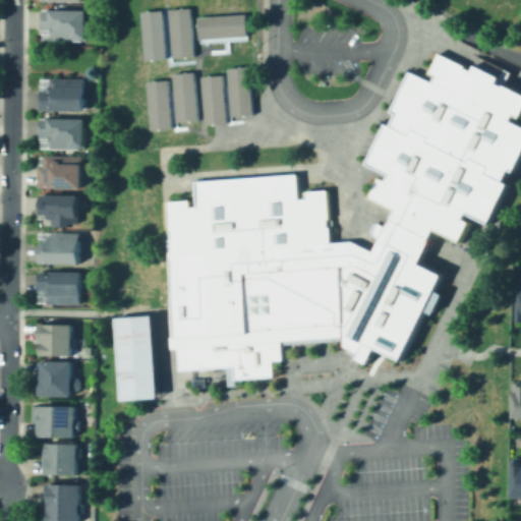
[(84,3),(84,36),(52,36),(52,27),(50,27),(50,25),(40,25),(40,6),(50,6),(50,3),(84,3)]
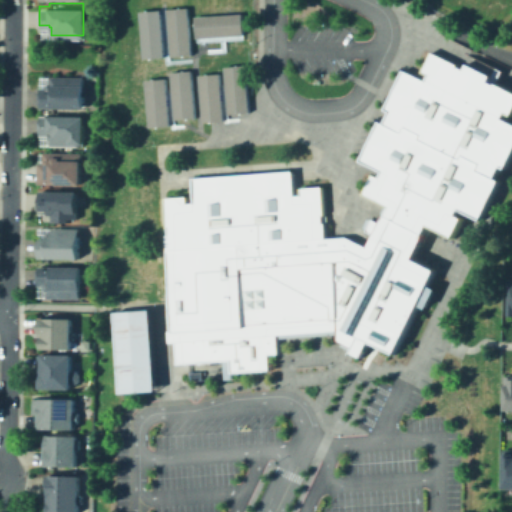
[(166,8),(188,6),(192,54),(171,56),(166,8)]
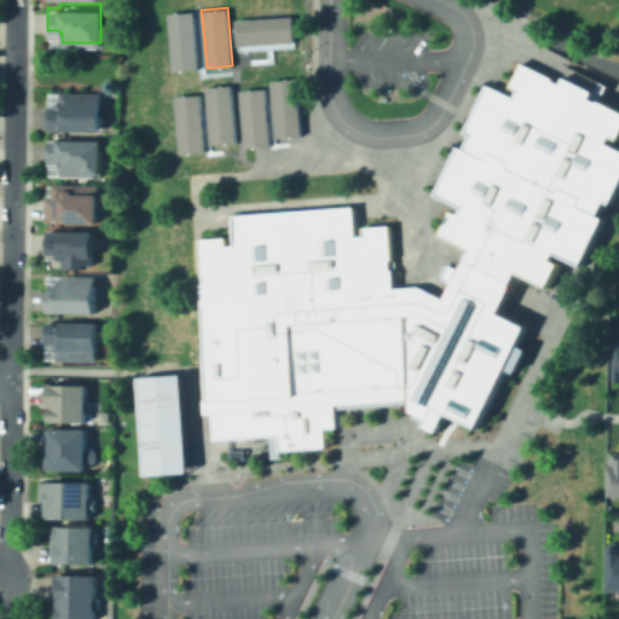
[(165,12),(191,10),(196,68),(171,70),(165,12)]
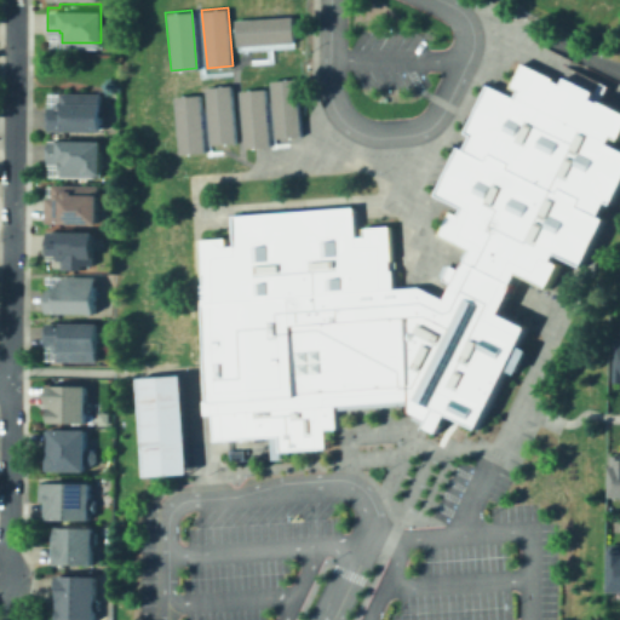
[(234,18),(235,44),(293,40),(292,15),(234,18)]
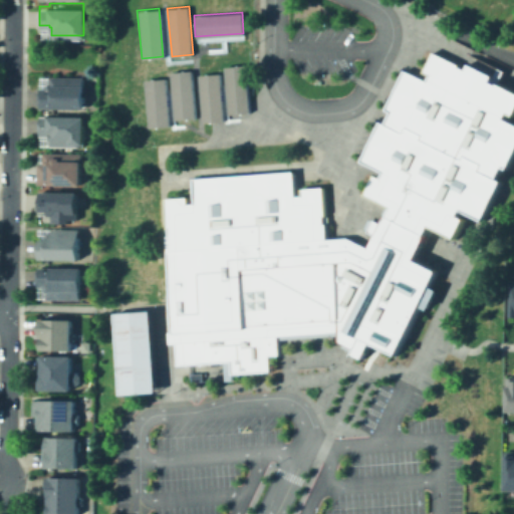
[(165,198),(167,227),(168,227),(169,235),(167,235),(174,330),(175,342),(177,364),(223,360),(230,359),(231,372),(269,370),(267,354),(277,353),(276,338),(275,335),(337,330),(338,333),(339,340),(341,341),(345,343),(350,345),(353,346),(351,352),(361,357),(368,341),(375,344),(395,354),(419,305),(429,285),(436,270),(412,257),(427,225),(453,237),(463,218),(456,215),(459,209),(482,219),(500,180),(496,177),(502,166),(506,168),(513,151),(513,122),(503,117),(506,111),(513,114),(513,111),(513,90),(496,82),(495,83),(488,80),(490,74),(466,62),(463,68),(457,65),(458,63),(431,51),(422,71),(428,74),(425,79),(403,68),(382,108),(389,110),(382,122),(377,119),(358,161),(380,171),(378,176),(372,173),(362,194),(389,206),(383,217),(381,216),(378,222),(375,228),(372,234),(367,247),(346,237),(326,238),(324,223),(322,223),(322,222),(322,216),(321,215),(324,215),(322,186),(300,188),(300,195),(294,195),(292,171),(192,178),(194,203),(187,203),(186,196),(165,198)]
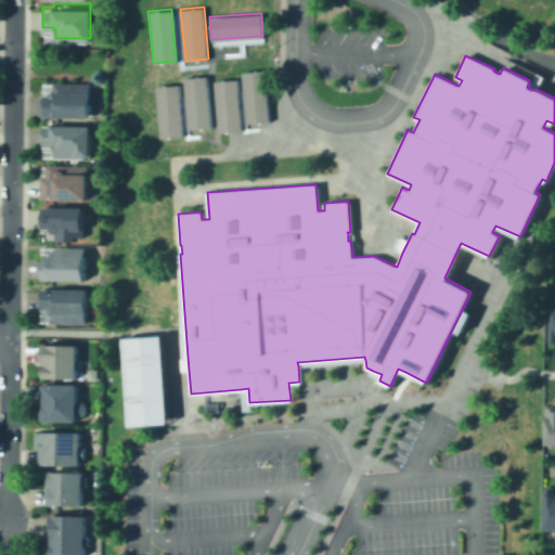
[(241,72),(263,68),(269,120),(245,123),(241,72)]
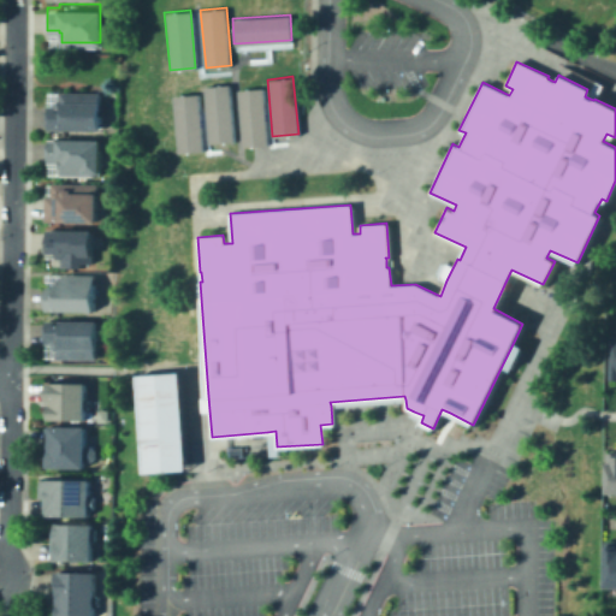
[(587,89),(593,80),(602,83),(594,99),(593,100),(585,96),(587,89)]
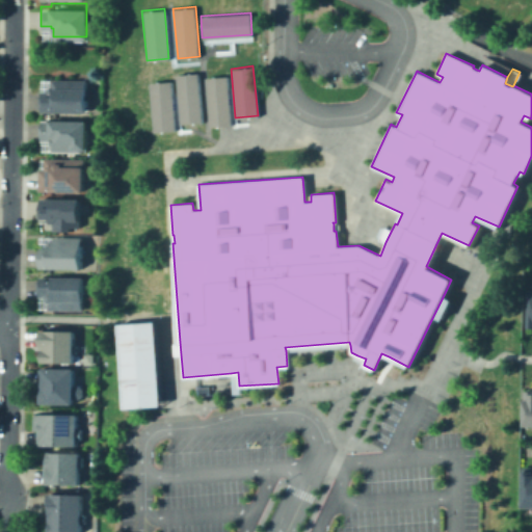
[(175,74),(197,72),(203,122),(180,124),(175,74)]
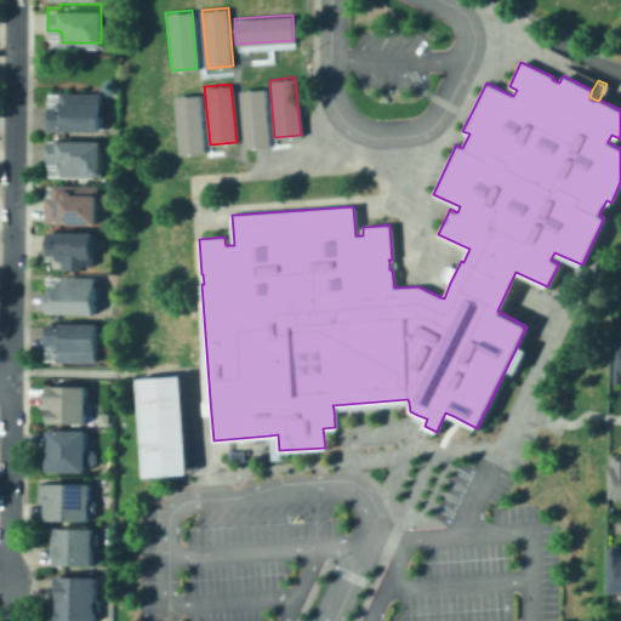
[(67,126),(49,126),(49,102),(58,102),(58,87),(101,87),(101,125),(67,125),(67,126)]
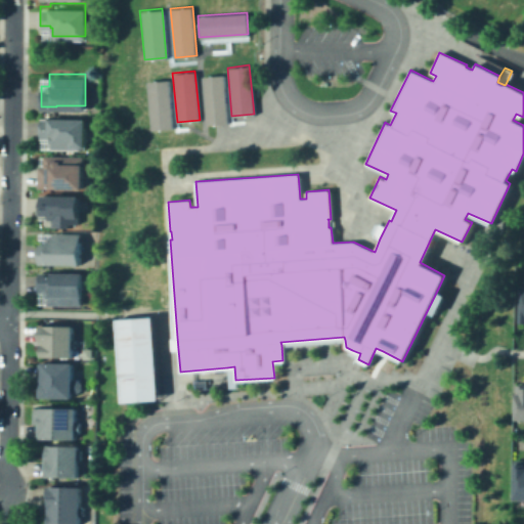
[(201,76),(222,74),(227,122),(205,124),(201,76)]
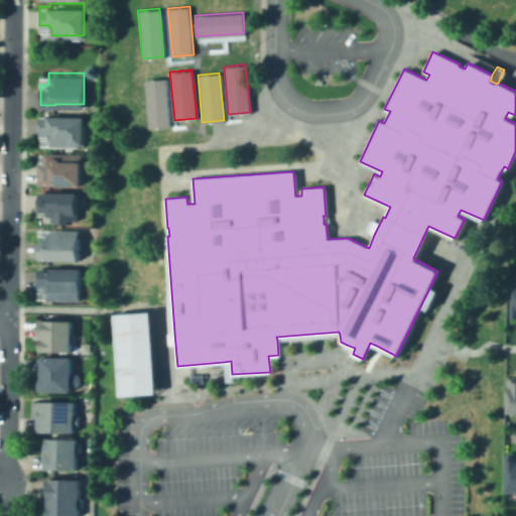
[(144,80),(165,78),(170,126),(148,128),(144,80)]
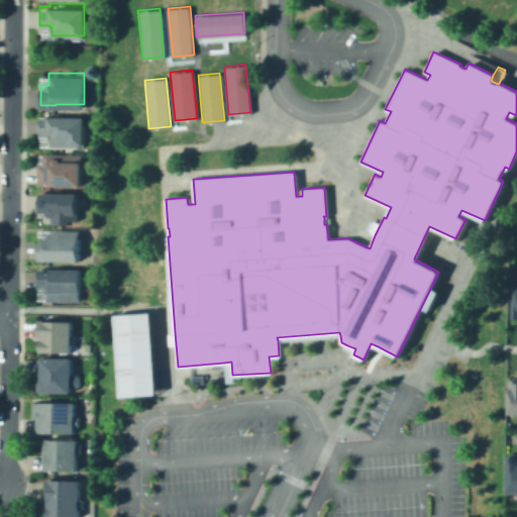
[(83,131),(83,142),(52,142),(52,132),(39,132),(39,112),(47,112),(47,111),(83,111),(83,131)]
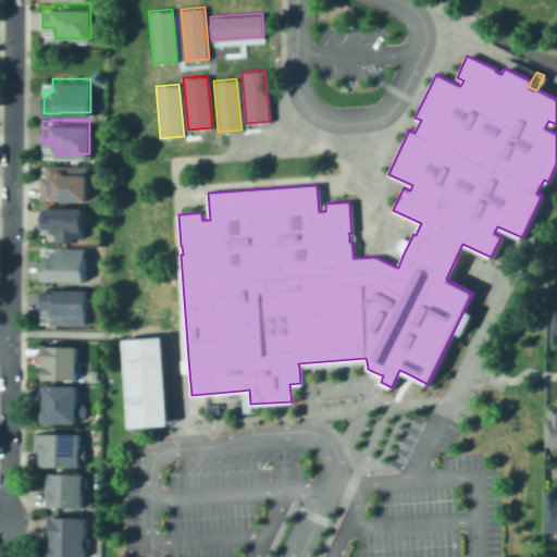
[(45,195),(39,195),(39,172),(45,172),(45,162),(88,162),(88,195),(45,195)]
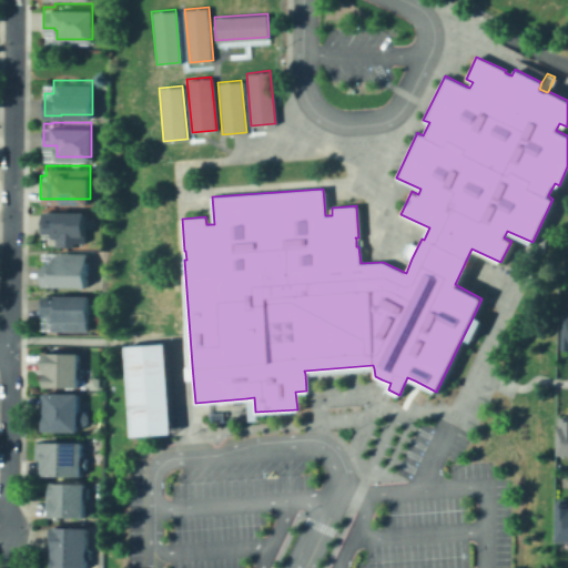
[(87,205),(87,235),(75,235),(75,241),(57,241),(57,235),(53,235),(53,230),(40,230),(40,209),(53,209),(53,205),(87,205)]
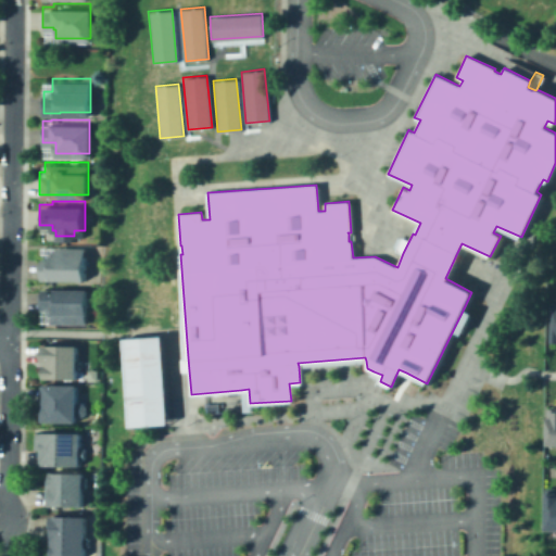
[(409,240),(402,236),(402,238),(397,236),(392,245),(396,248),(396,250),(403,253),(409,240)]
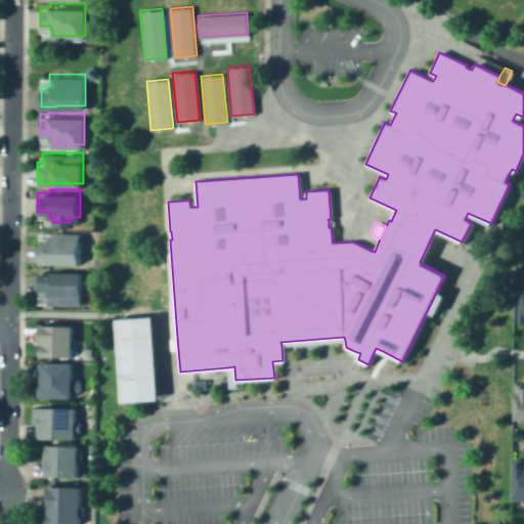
[(45,262),(37,262),(37,242),(45,242),(45,236),(52,236),(52,229),(80,229),(80,262),(45,262)]
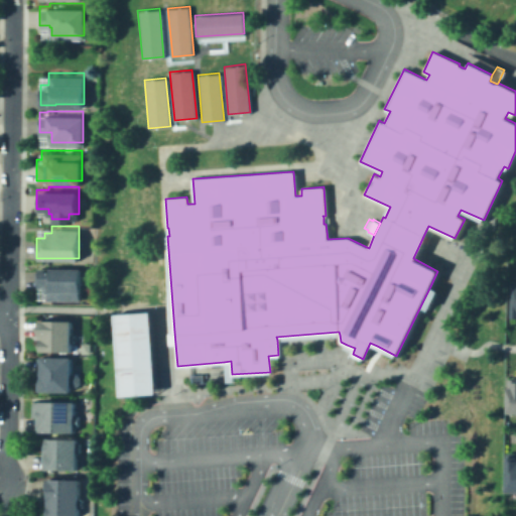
[(81,264),(81,289),(79,289),(79,297),(47,297),(47,288),(44,288),(44,285),(37,285),(37,266),(44,266),(44,264),(81,264)]
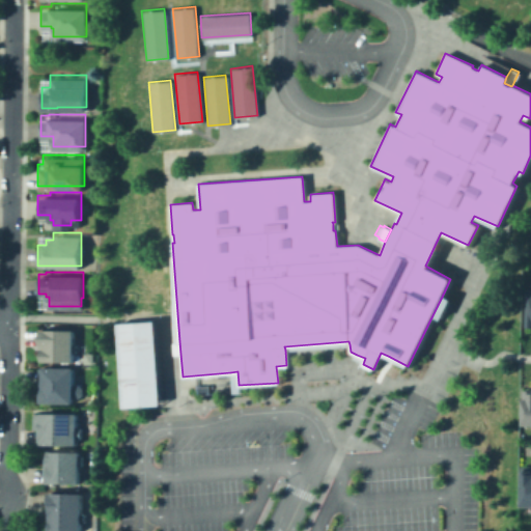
[(443,295),(450,298),(441,318),(432,315),(443,295)]
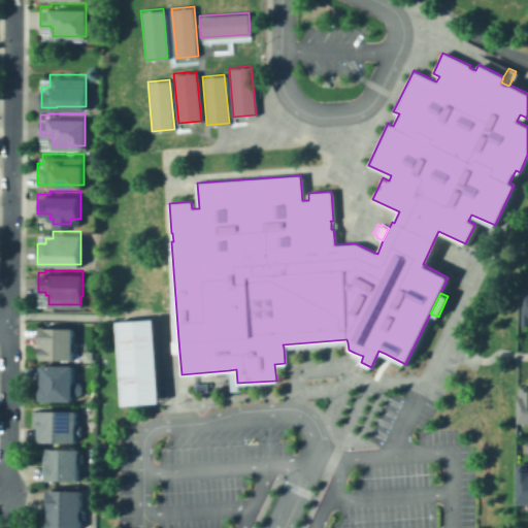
[(117,322),(154,320),(159,404),(122,406),(117,322)]
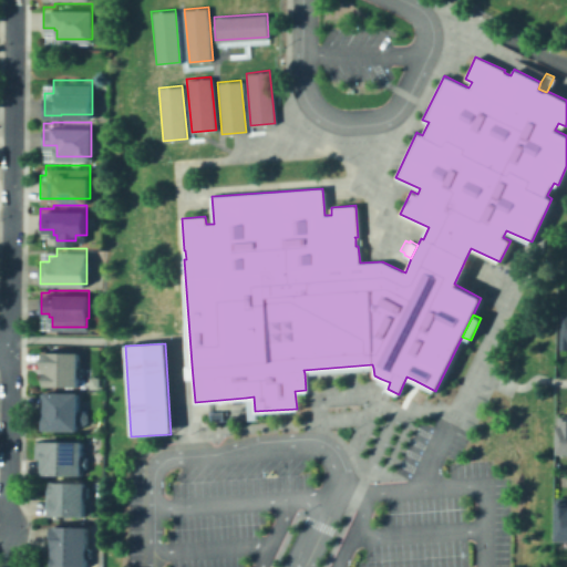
[(80,382),(42,382),(42,348),(80,348),(80,382)]
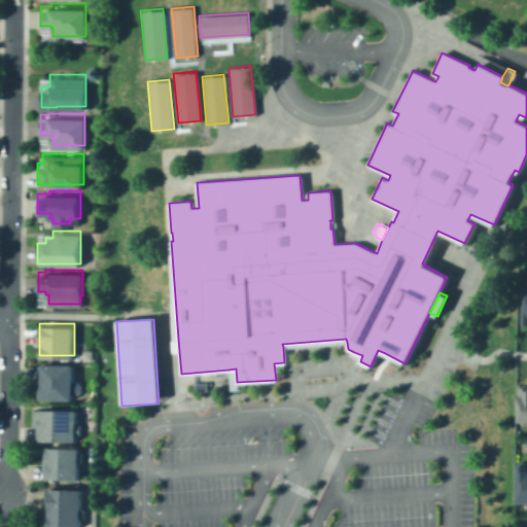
[(283,347),(347,342),(346,339),(282,344),(283,347)]
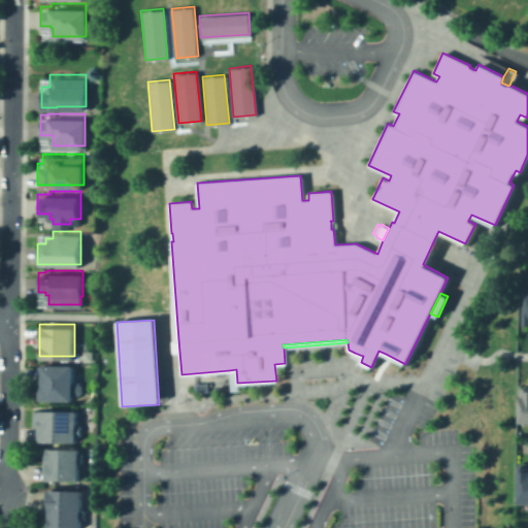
[(351,351),(349,355),(358,360),(360,355),(351,351)]
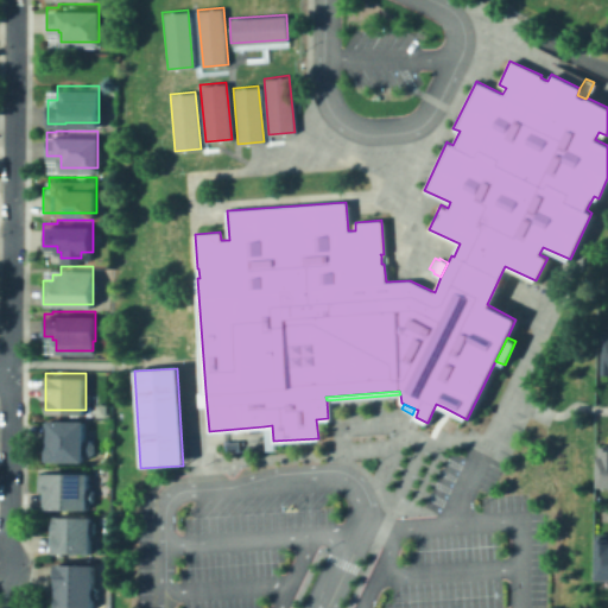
[(82,415),(82,438),(93,438),(92,453),(82,453),(82,457),(45,457),(45,415),(82,415)]
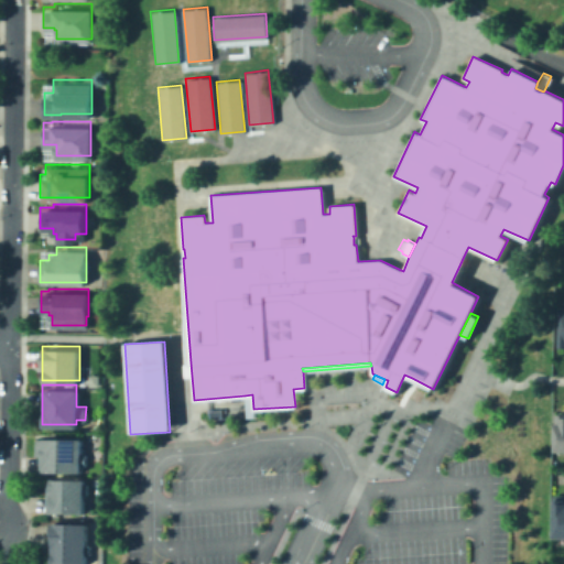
[(245,396),(246,416),(253,416),(253,409),(252,394),(245,396)]
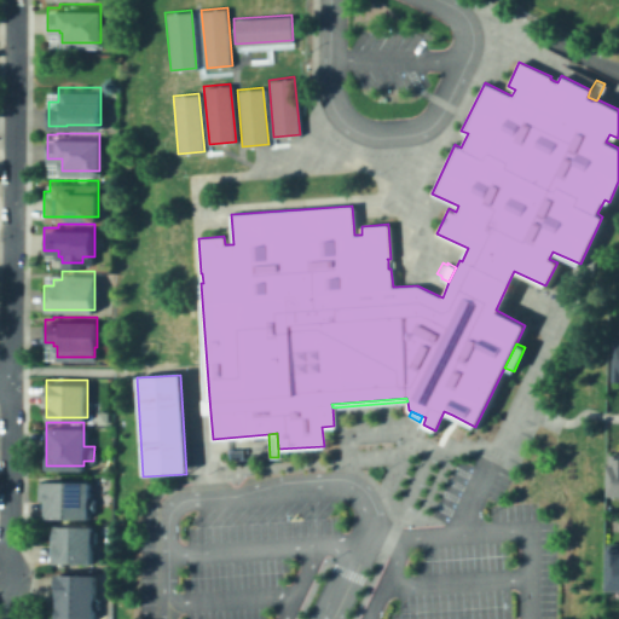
[(229,458),(227,449),(241,447),(242,457),(229,458)]
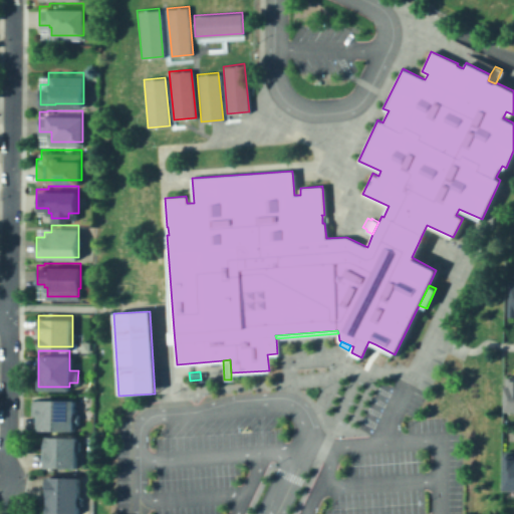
[(506,376),(513,376),(513,415),(505,415),(506,376)]
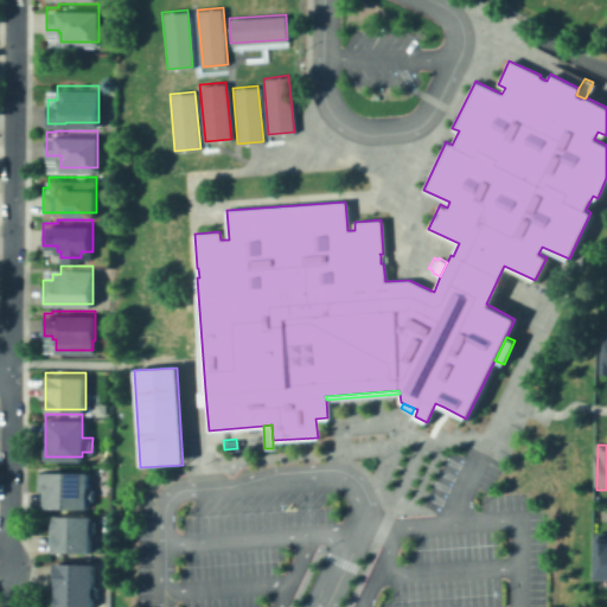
[(88,466),(88,486),(94,486),(94,502),(88,502),(88,505),(44,505),(44,487),(38,487),(38,466),(88,466)]
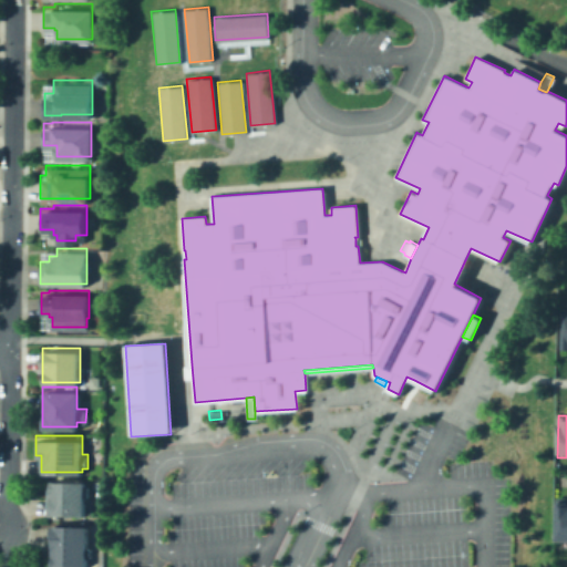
[(85,511),(48,511),(48,478),(85,478),(85,511)]
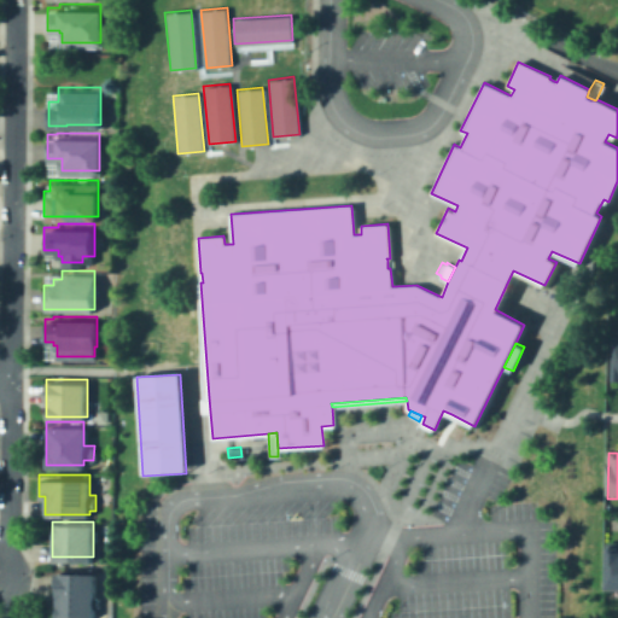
[(617,593),(607,593),(608,543),(617,543),(617,593)]
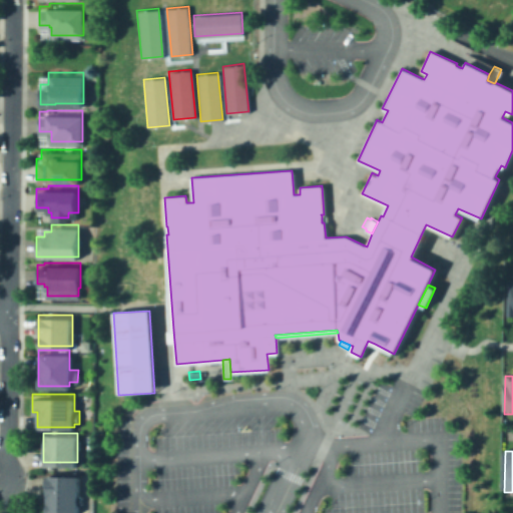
[(76,472),(76,492),(82,492),(82,503),(76,503),(76,509),(45,509),(45,472),(76,472)]
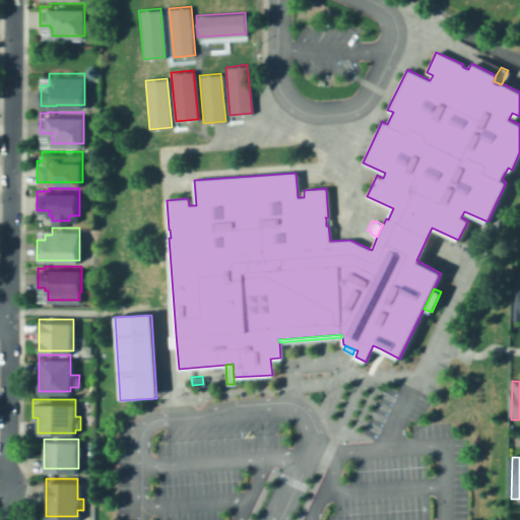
All buildings are outlined.
